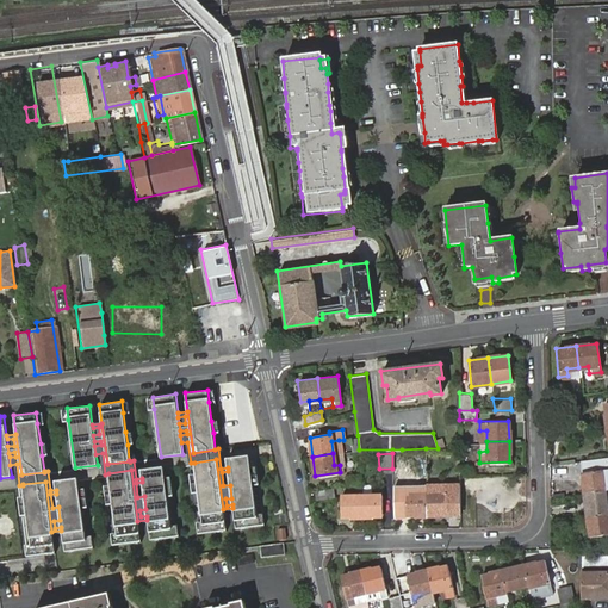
[(250,466),(248,456),(227,458),(228,467),(228,471),(230,485),(231,498),(233,504),(233,508),(235,528),(258,525),(256,513),(253,485),(250,466)]
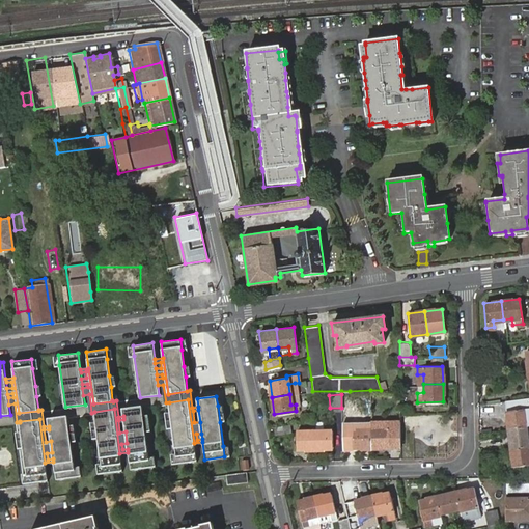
[(194,443),(188,399),(169,402),(170,412),(172,428),(175,452),(176,463),(196,461),(194,443)]
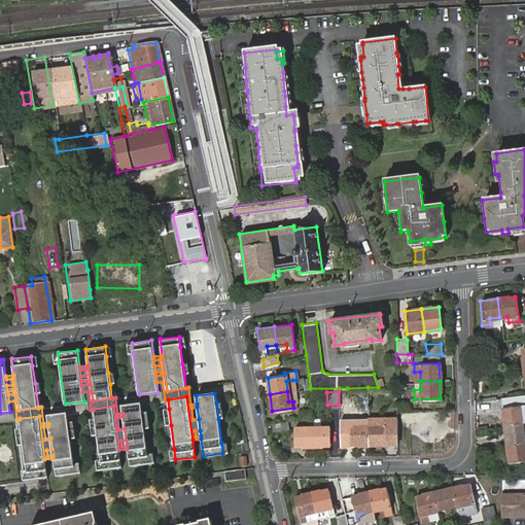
[(142,412),(141,403),(121,405),(123,413),(123,416),(125,428),(126,440),(127,446),(127,449),(129,465),(148,463),(147,453),(144,428),(142,412)]
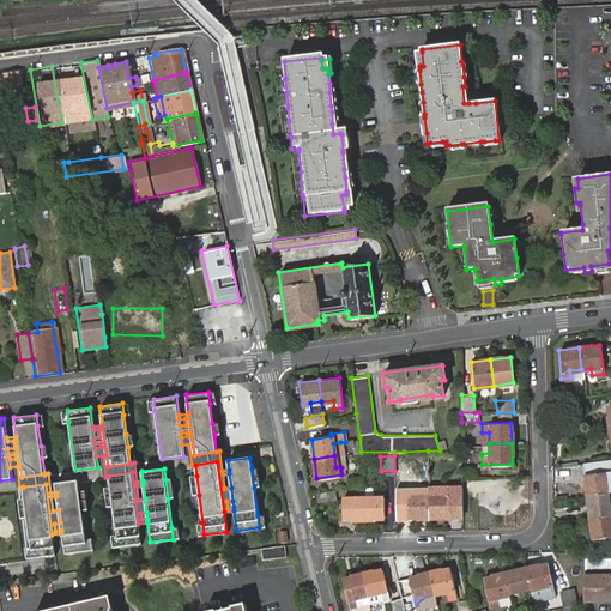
[(610,469),(584,473),(586,495),(588,495),(608,492),(606,479),(610,478),(610,469)]
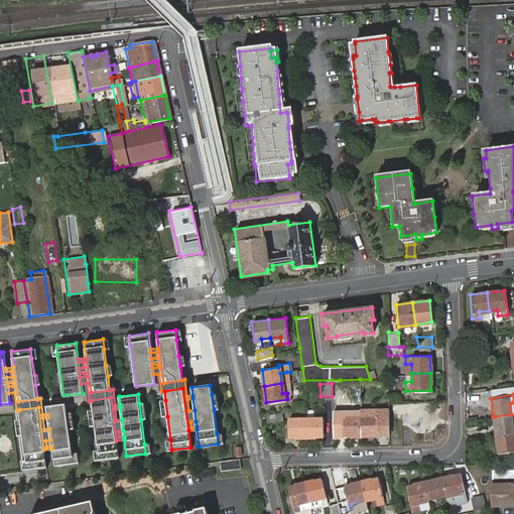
[(310,396),(309,409),(317,410),(318,396),(310,396)]
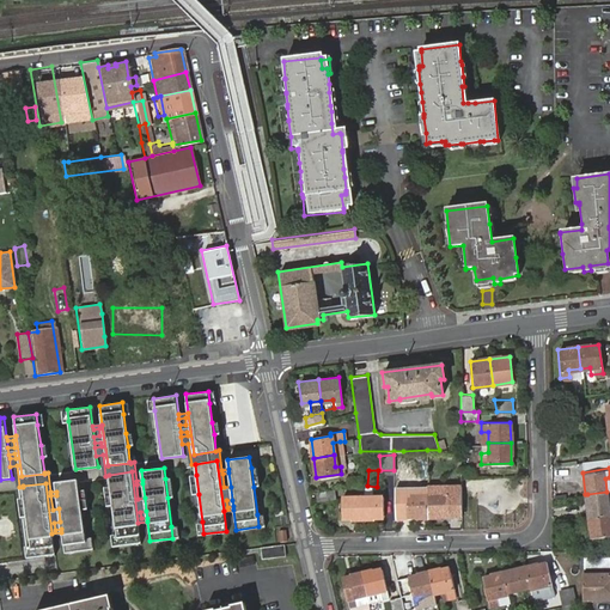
[(138,523),(132,471),(109,475),(110,486),(113,505),(116,534),(117,546),(140,542),(138,523)]
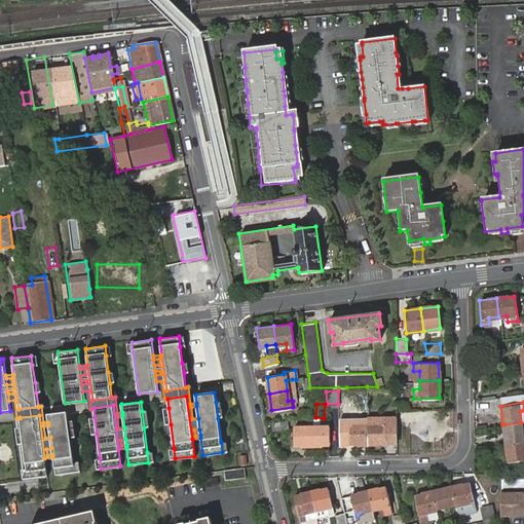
[(309,408),(298,408),(298,416),(310,416),(309,408)]
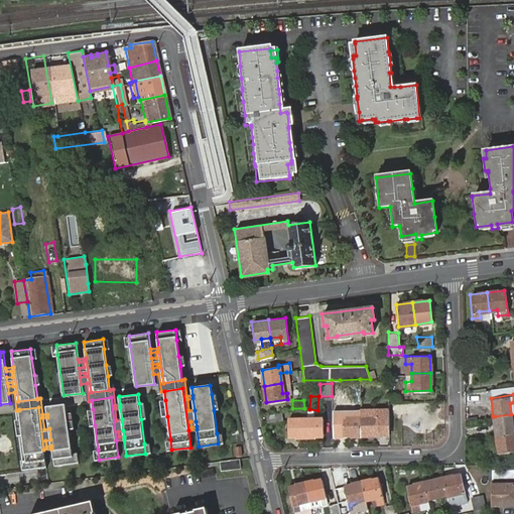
[(67,412),(66,403),(46,406),(47,414),(47,417),(49,428),(50,439),(51,445),(51,448),(54,466),(73,463),(72,453),(69,429),(67,412)]
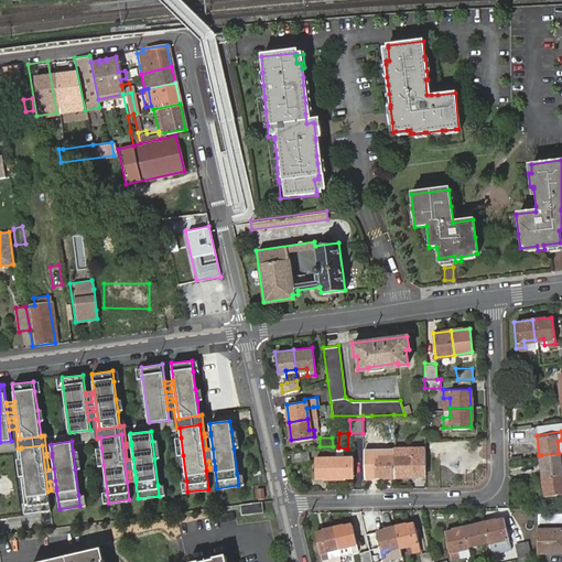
[(47,492),(42,445),(21,447),(21,449),(22,458),(24,475),(28,501),(30,512),(50,510),(47,492)]
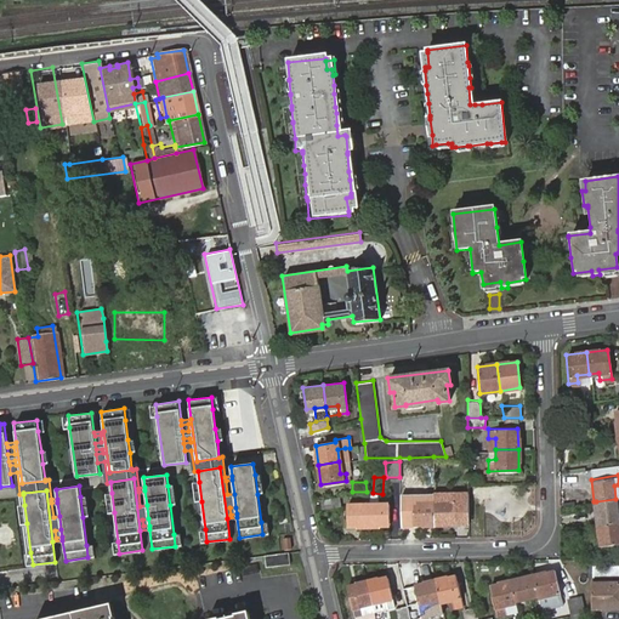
[(433,524),(433,494),(399,494),(399,524),(433,524)]
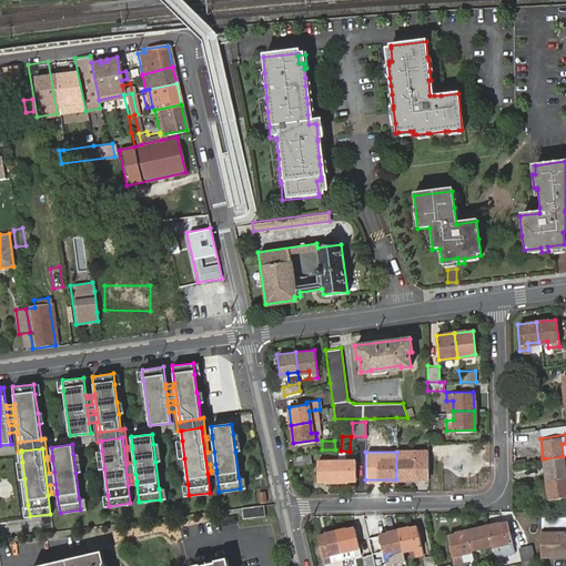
[(427,452),(396,452),(396,479),(427,479),(427,452)]
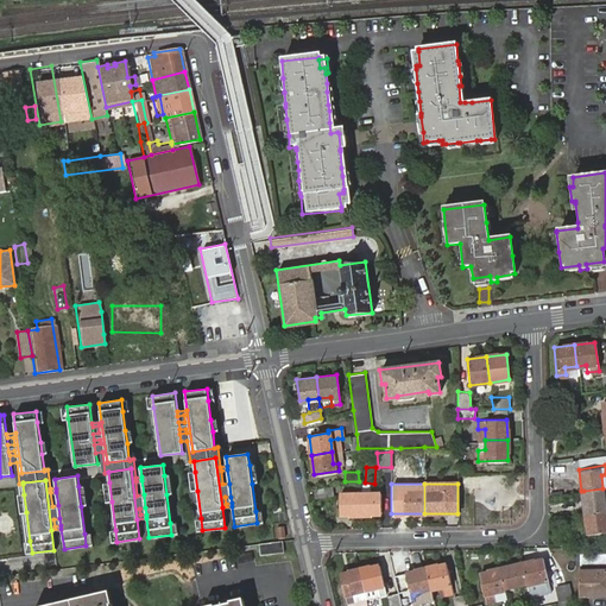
[(332,485),(315,487),(316,496),(332,493),(332,485)]
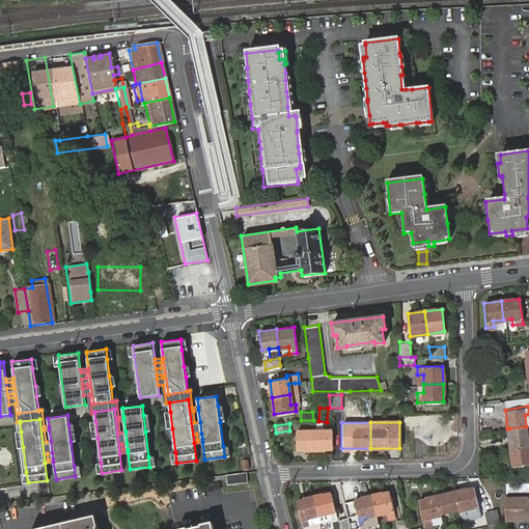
[(528,434),(528,425),(526,426),(509,428),(512,448),(527,446),(526,435),(528,434)]
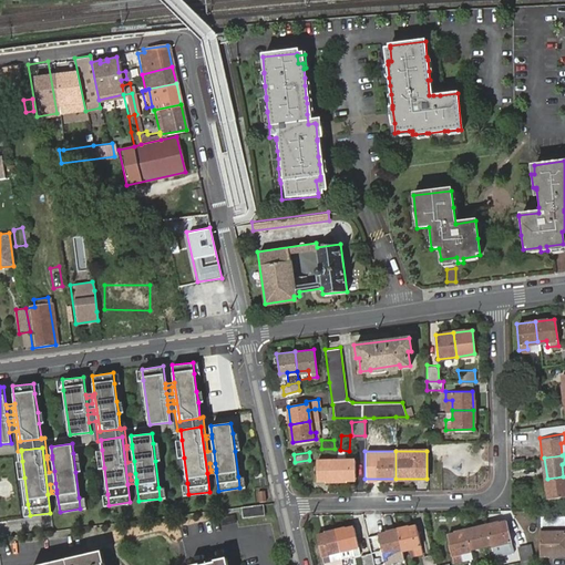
[(317,479),(336,479),(335,459),(316,460),(317,479)]
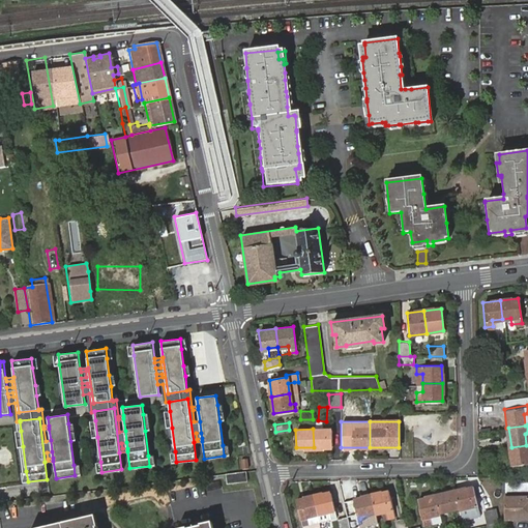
[(313,429),(314,447),(331,447),(331,429),(313,429)]
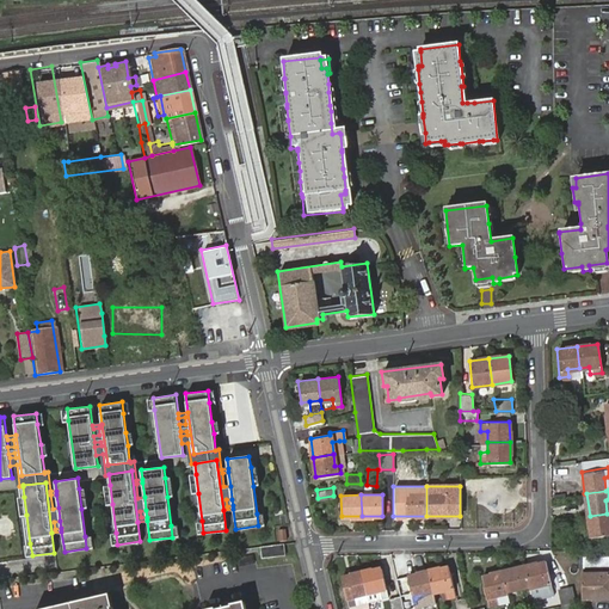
[(608,516),(608,514),(607,514),(590,516),(586,516),(590,537),(608,534),(608,516)]
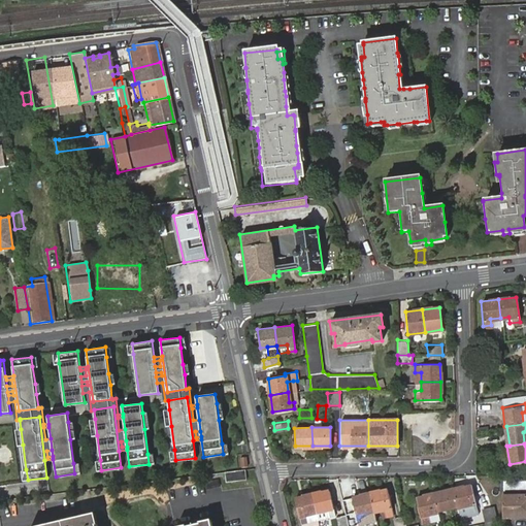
[(244,479),(243,468),(224,471),(225,482),(244,479)]
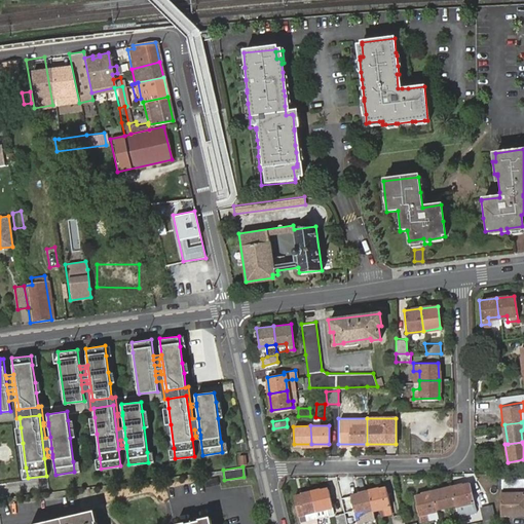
[(465,503),(466,510),(475,508),(470,483),(451,486),(452,489),(455,502),(455,506),(465,503)]
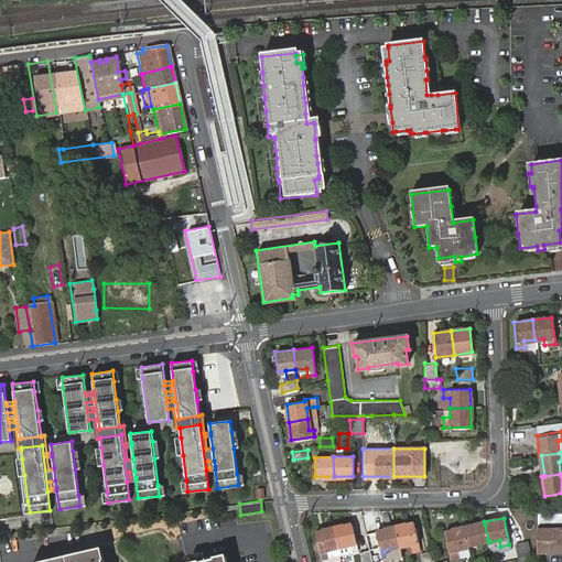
[(395,526),(399,546),(409,543),(410,550),(419,548),(412,521),(395,526)]
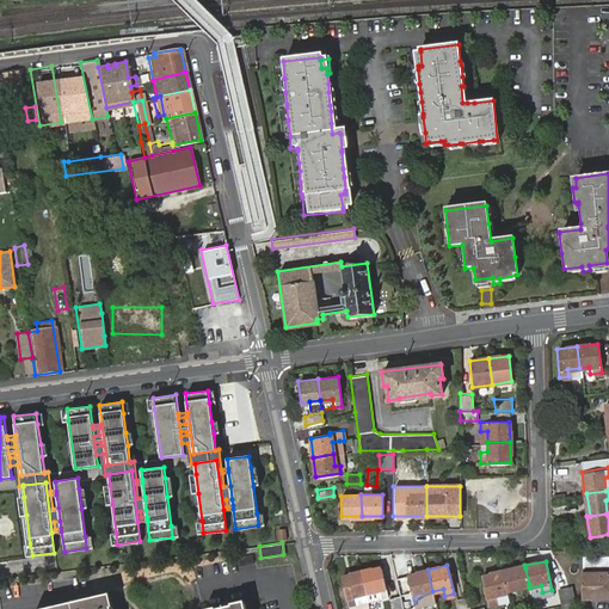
[(380,567),(361,571),(365,592),(379,590),(380,596),(386,594),(380,567)]
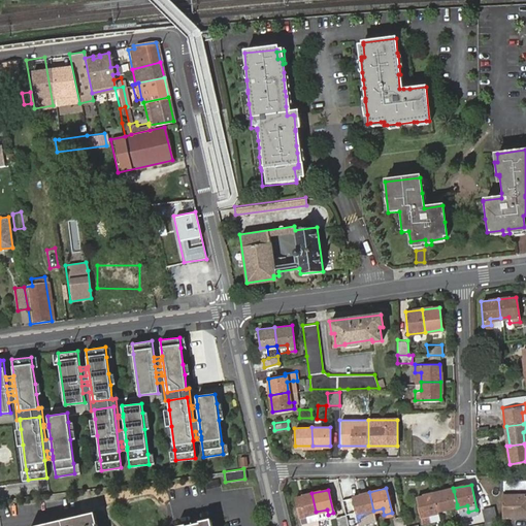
[(433,494),(436,510),(457,504),(454,491),(433,494)]
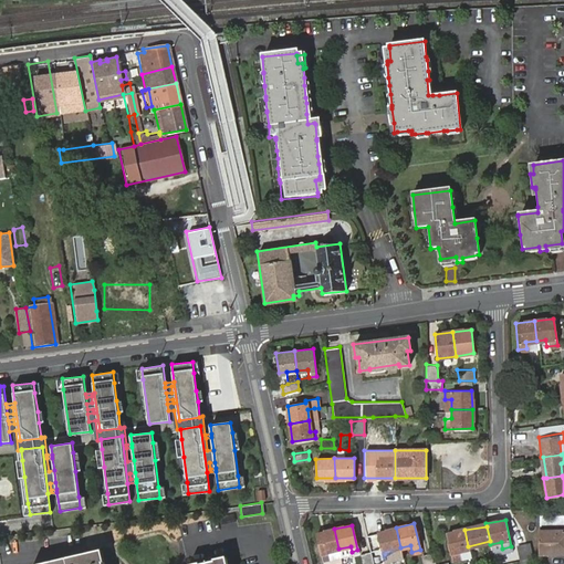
[(383,559),(392,556),(401,554),(400,547),(396,528),(376,532),(383,559)]
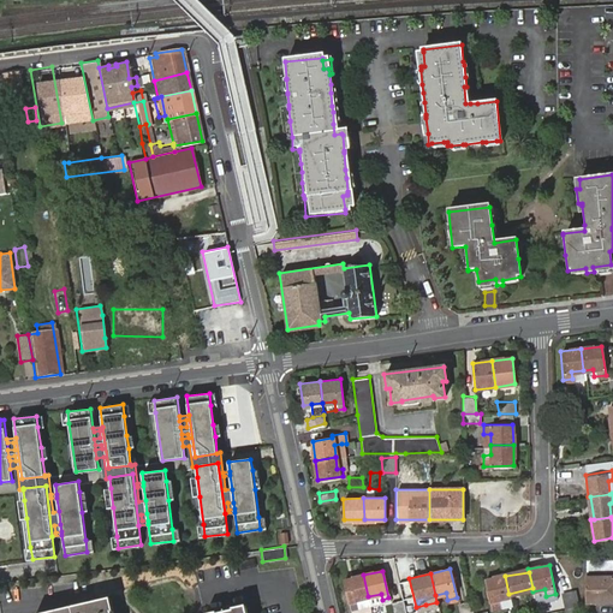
[(368,596),(363,575),(344,579),(349,601),(368,596)]
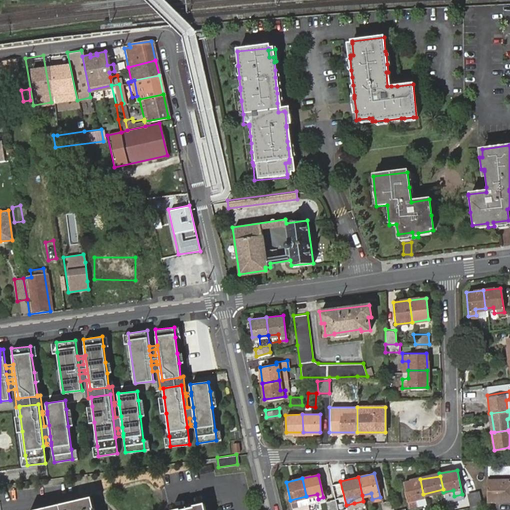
[(414,498),(424,495),(423,494),(420,479),(420,478),(402,482),(407,505),(416,504),(414,498)]
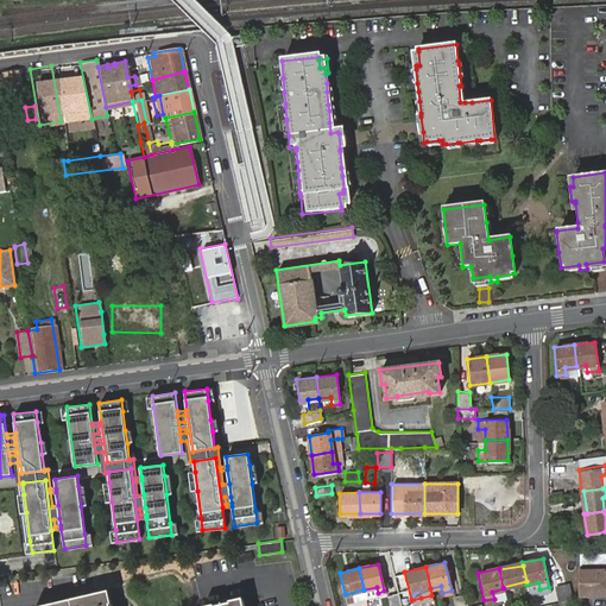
[(605,569),(578,570),(579,597),(605,595),(605,569)]
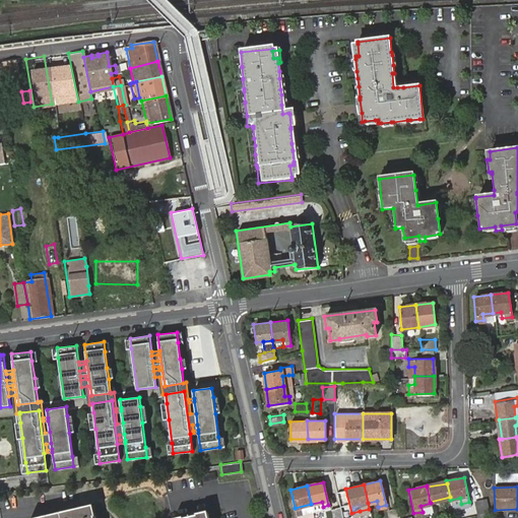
[(477,515),(489,513),(486,499),(474,501),(477,515)]
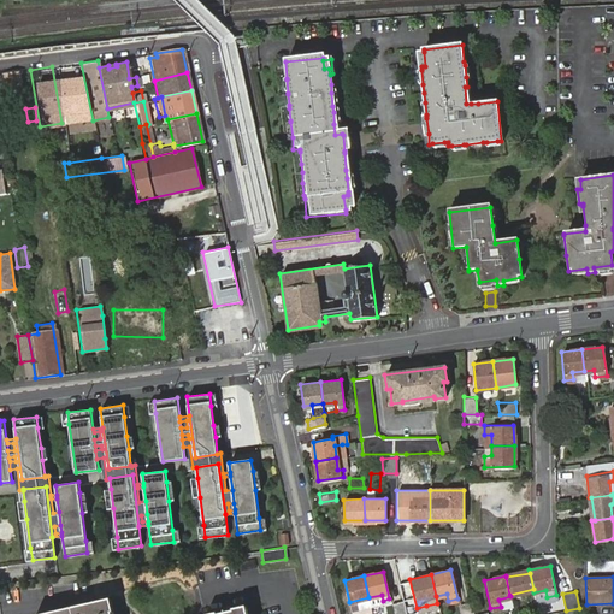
[(111,613),(113,612),(111,598),(43,613),(111,613)]
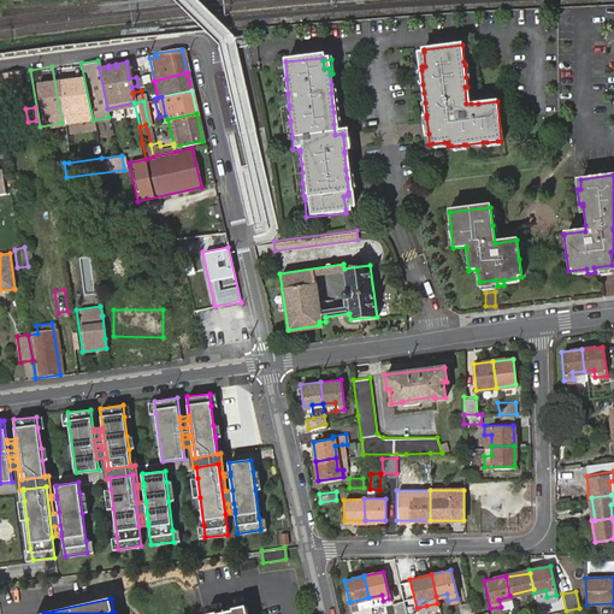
[(405,613),(406,613),(402,600),(391,602),(394,613),(405,613)]
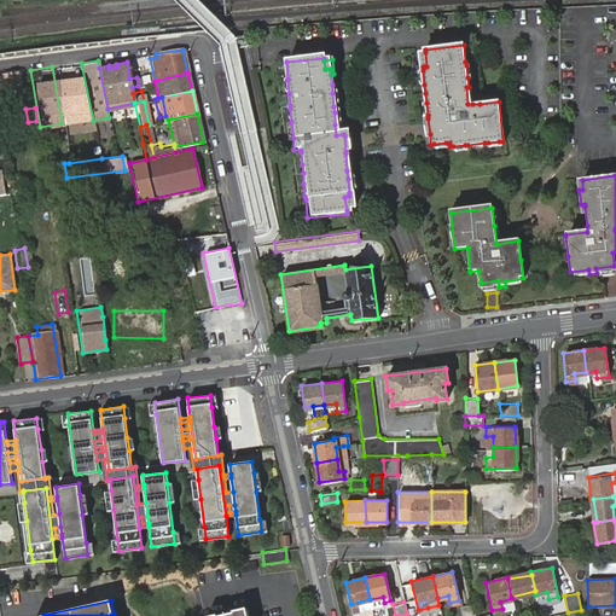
[(460,604),(462,615),(475,615),(476,615),(472,602),(460,604)]
